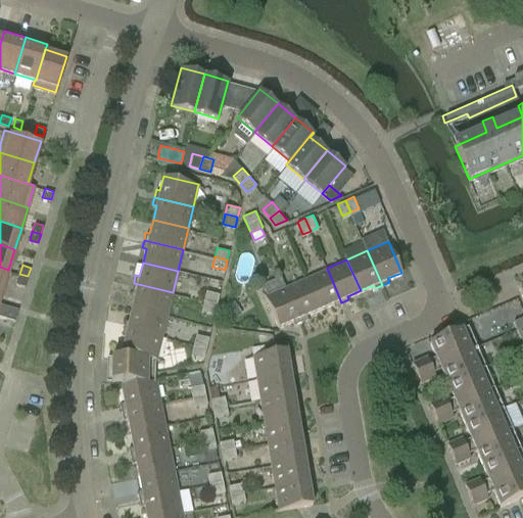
[(0,290),(2,291),(8,270),(0,267),(0,290)]
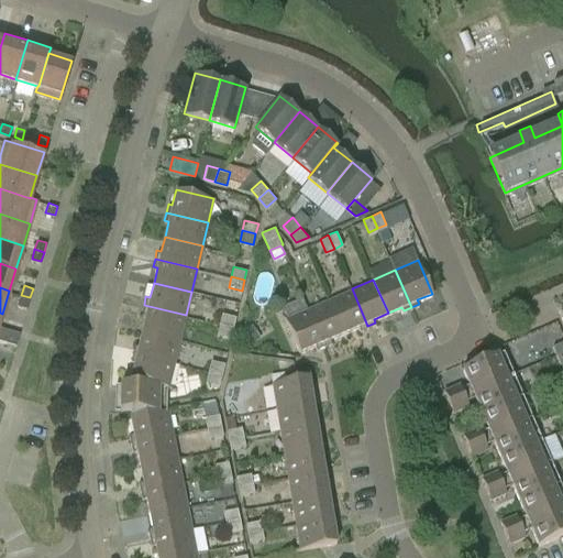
[(330,298),(344,331),(359,326),(360,329),(367,326),(352,288),(330,298)]
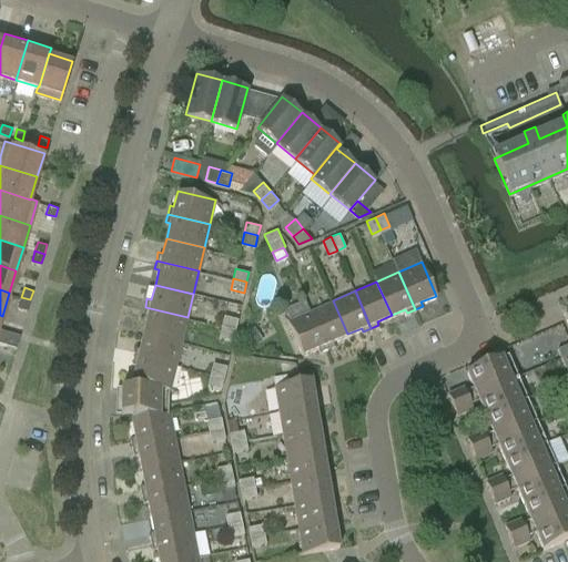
[(30,299),(21,297),(18,306),(28,309),(30,299)]
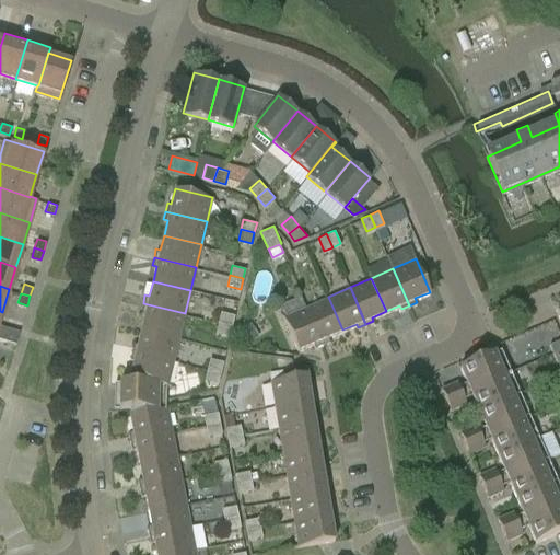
[(306,307),(323,344),(330,340),(328,336),(342,330),(328,297),(306,307)]
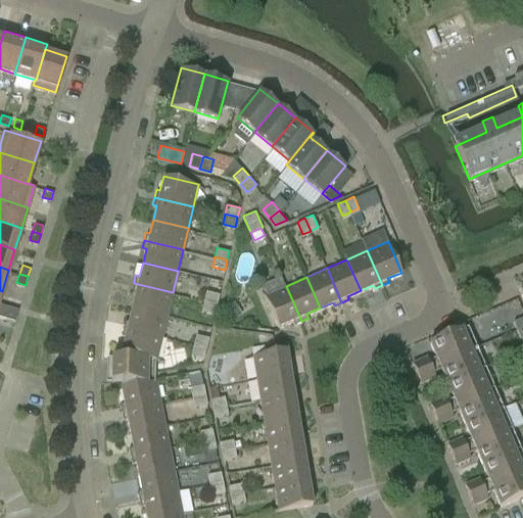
[(132,305),(168,314),(173,292),(134,283),(132,290),(136,291),(132,305)]
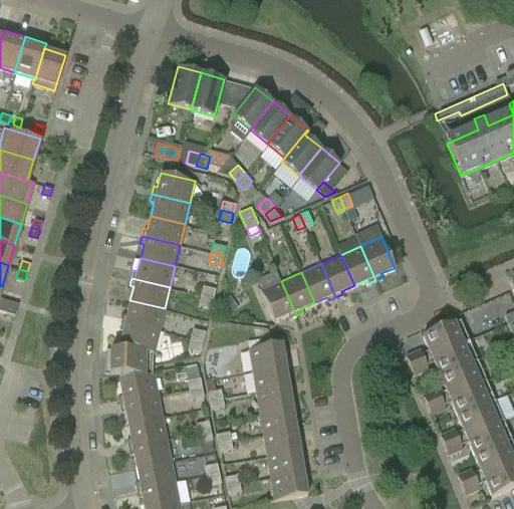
[(296,315),(281,281),(260,290),(273,320),(287,314),(289,318),(296,315)]
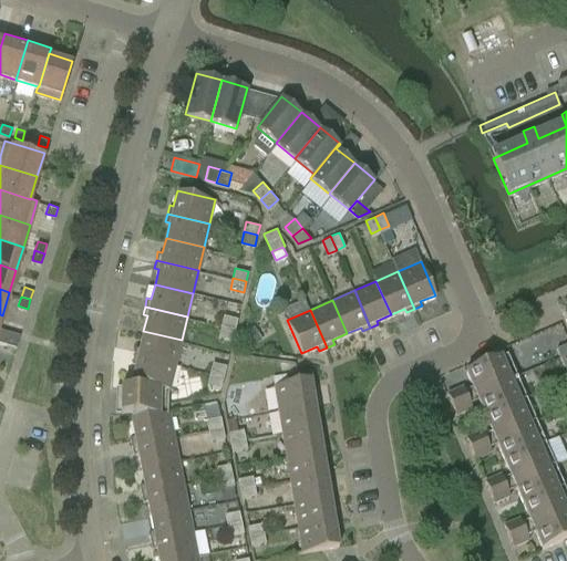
[(222,324),(236,328),(238,318),(224,313),(222,324)]
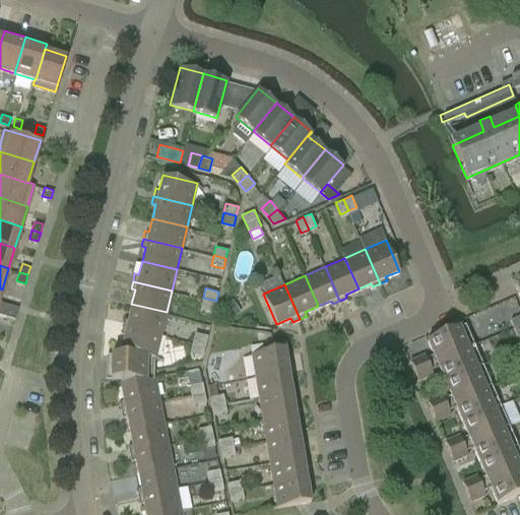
[(216,301),(203,298),(201,308),(213,311),(216,301)]
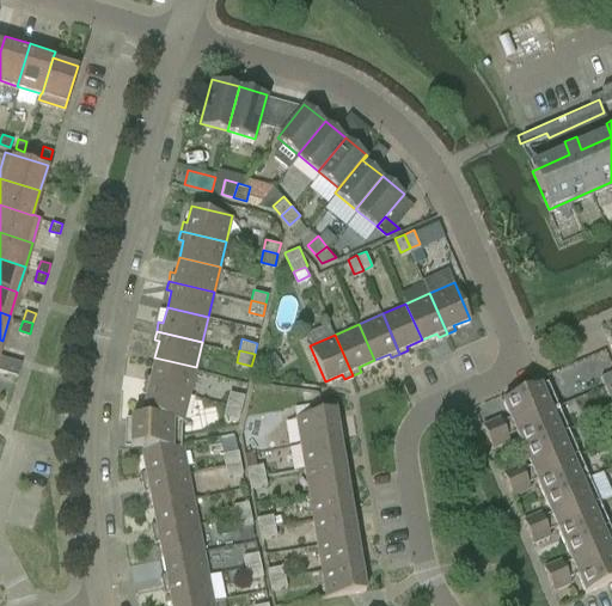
[(267,374),(276,367),(268,355),(258,361),(267,374)]
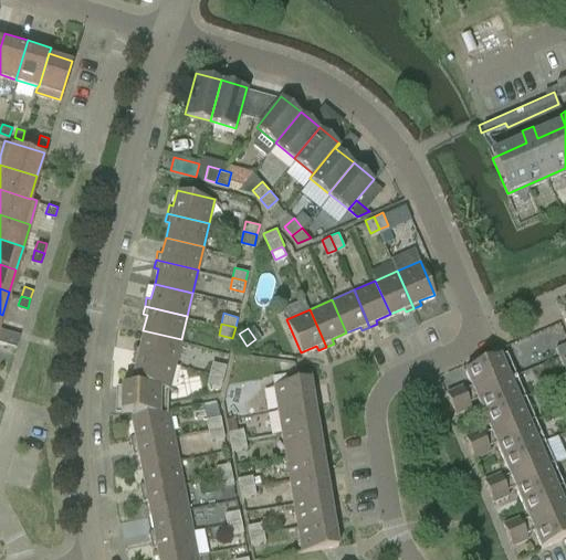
[(134,352),(175,362),(181,339),(143,330),(139,346),(135,345),(134,352)]
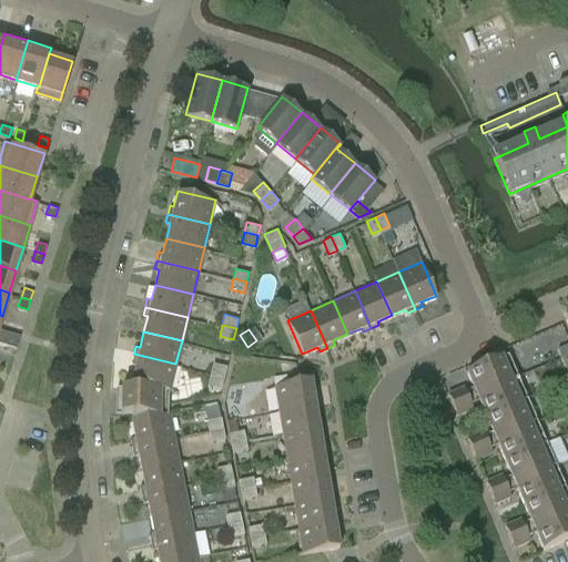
[(17,346),(19,336),(10,335),(8,344),(17,346)]
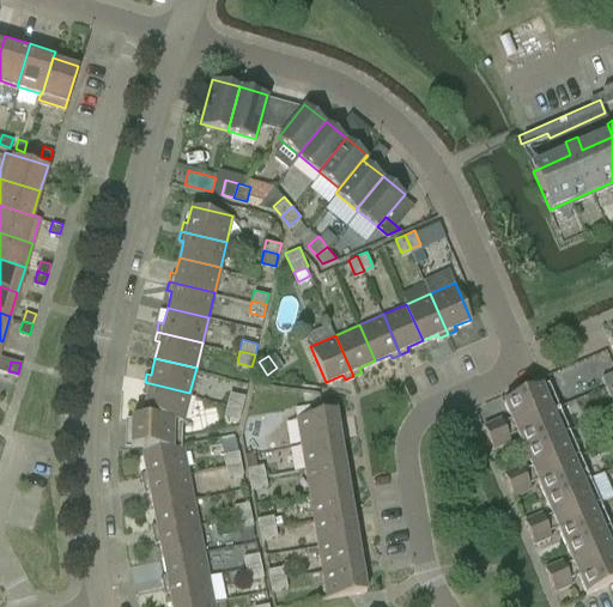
[(612,369),(601,375),(606,384),(612,381),(612,369)]
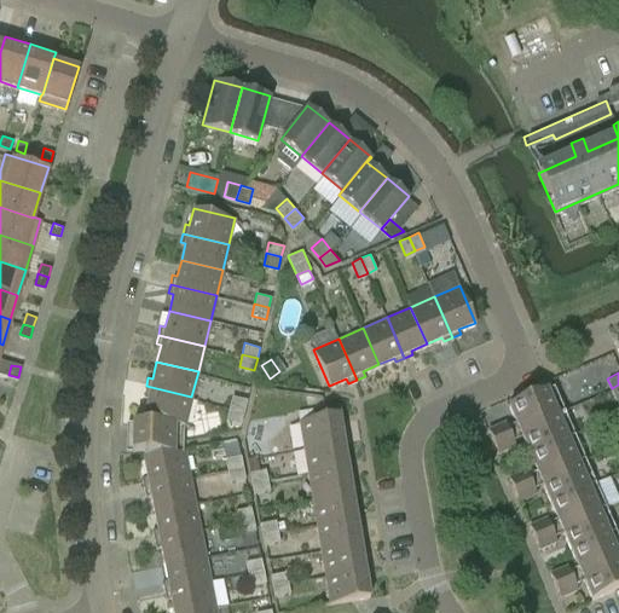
[(591,596),(618,584),(618,533),(554,383),(508,403),(591,596)]
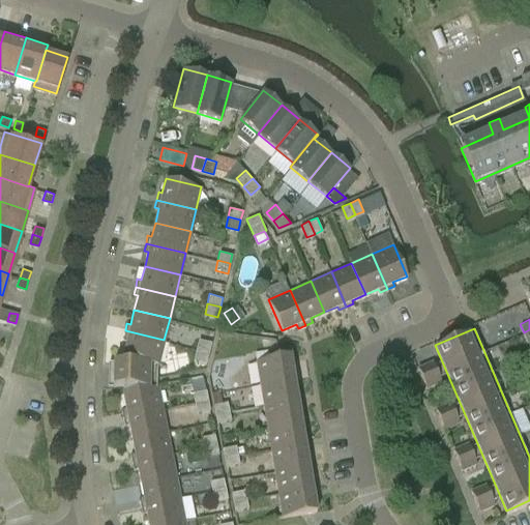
[(164,340),(125,330),(123,339),(127,340),(123,354),(124,354),(124,359),(150,360),(158,362),(164,340)]
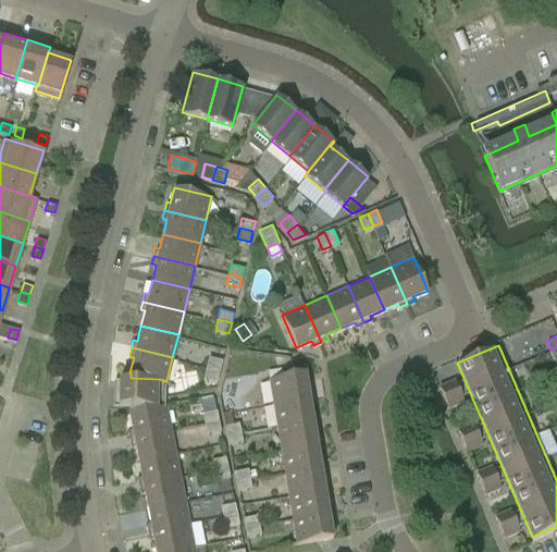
[(207,366),(220,369),(223,358),(210,355),(207,366)]
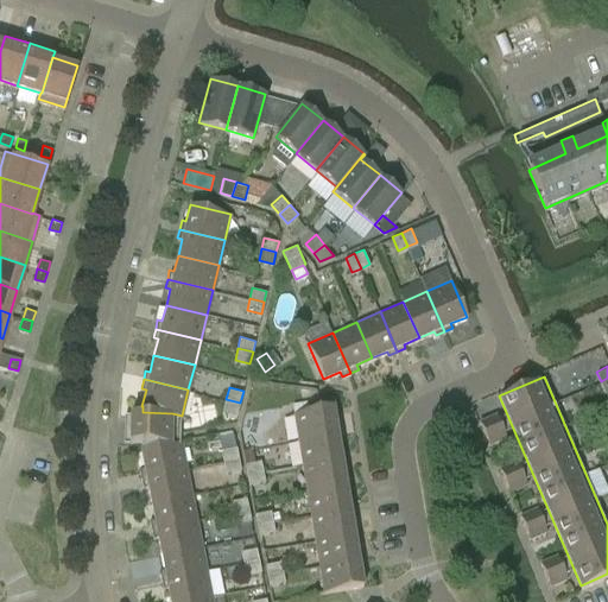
[(292,401),(295,411),(297,429),(336,423),(335,414),(340,413),(336,395),(318,399),(320,407),(309,409),(306,399),(292,401)]
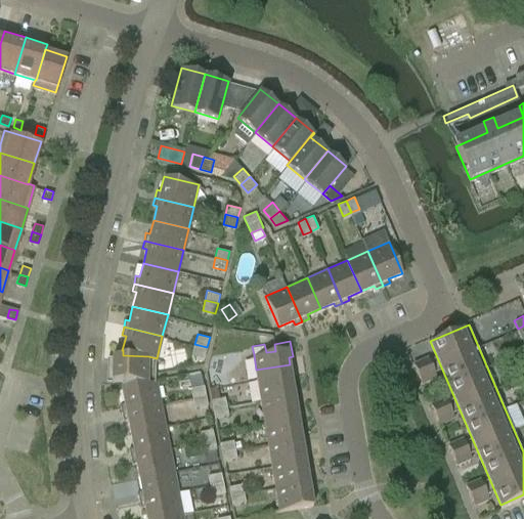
[(207,347),(194,344),(192,353),(205,356),(207,347)]
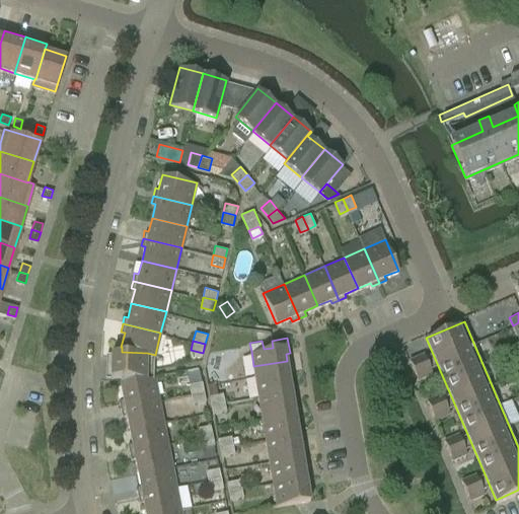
[(121,377),(146,378),(147,353),(122,352),(122,353),(110,353),(110,377),(121,377)]
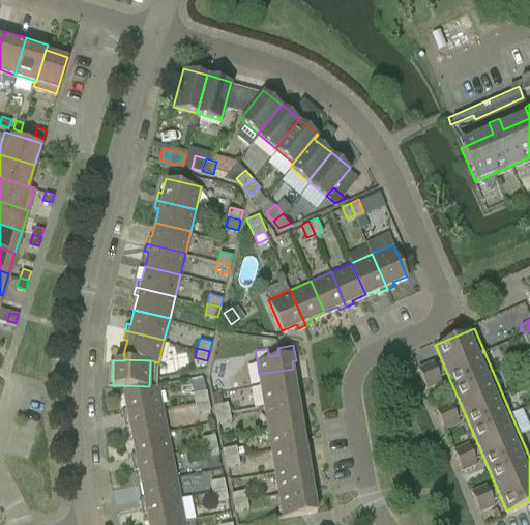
[(433,359),(417,366),(421,374),(436,368),(433,359)]
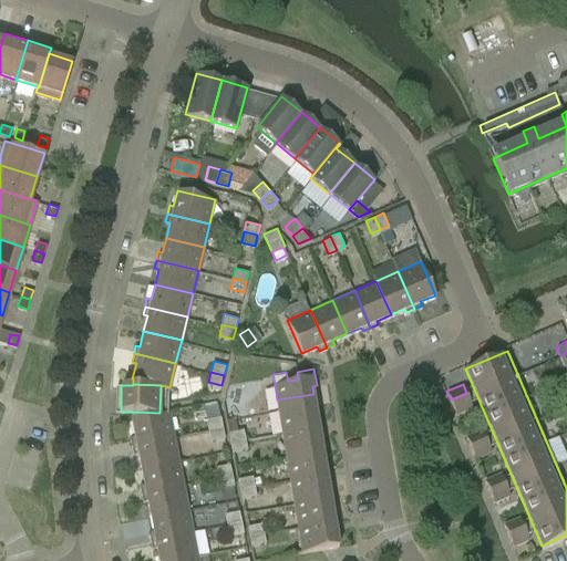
[(313,394),(277,400),(281,425),(321,418),(321,416),(317,417),(313,394)]
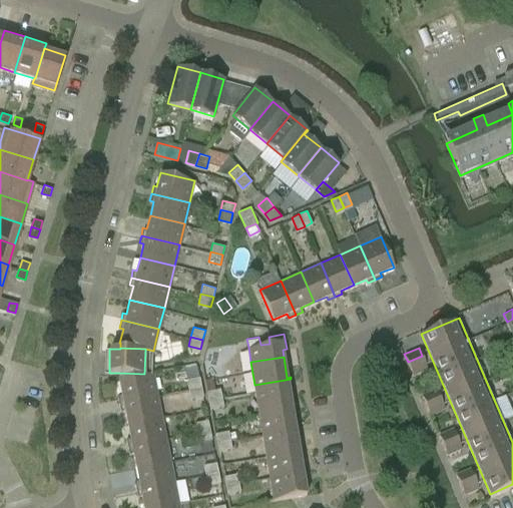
[(428,368),(424,360),(409,367),(413,375),(428,368)]
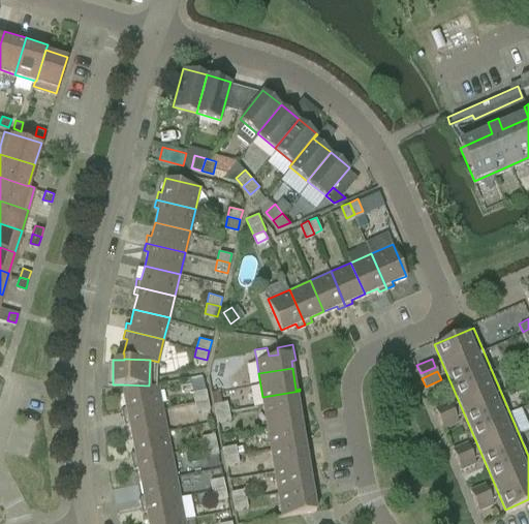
[(123,414),(162,406),(158,383),(149,386),(123,384),(123,391),(122,391),(125,406),(121,406),(123,414)]
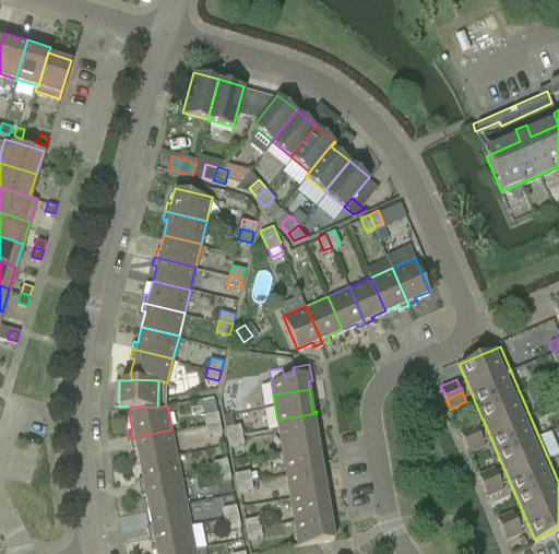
[(206,423),(219,421),(217,409),(204,412),(206,423)]
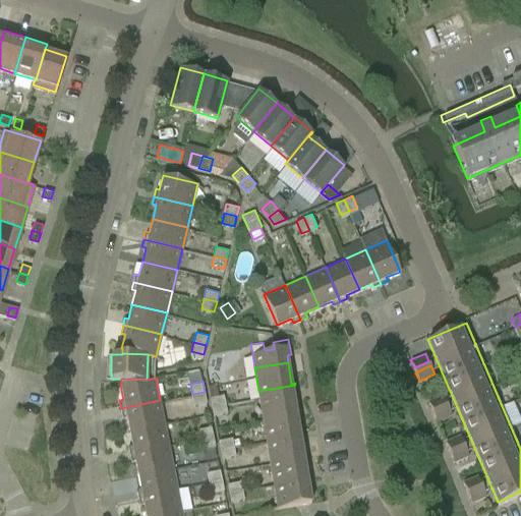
[(295,385),(258,391),(263,413),(295,408),(294,399),(298,398),(295,385)]
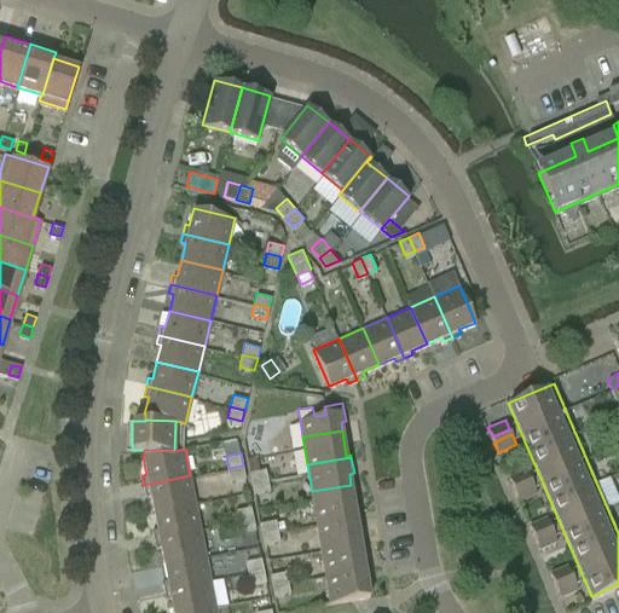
[(243,466),(229,468),(230,481),(247,478),(243,466)]
